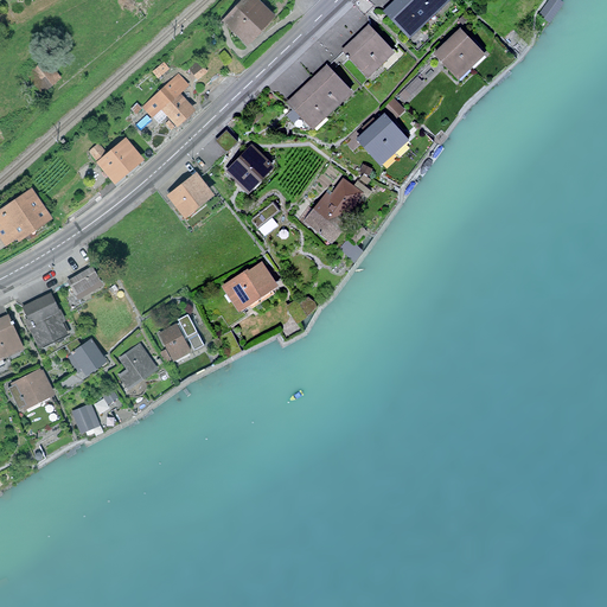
[(247,0),(227,21),(246,39),(269,16),(253,0),(247,0)]
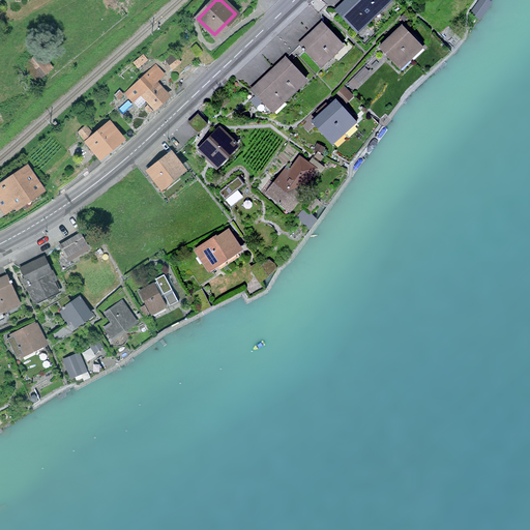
[(355,29),(366,19),(348,0),(346,0),(343,4),(336,9),(355,29)]
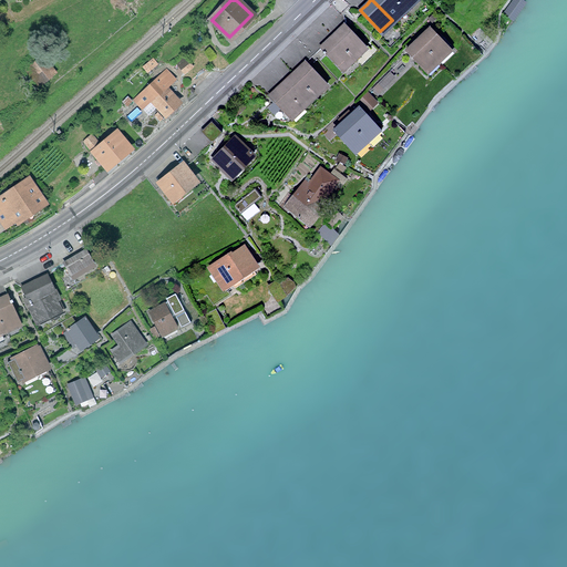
[(372,0),(392,20),(404,9),(395,0),(372,0)]
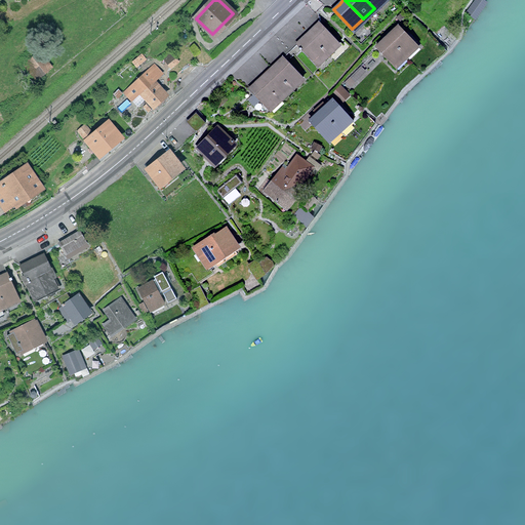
[(486,3),(480,0),(475,0),(468,11),(476,17),(486,3)]
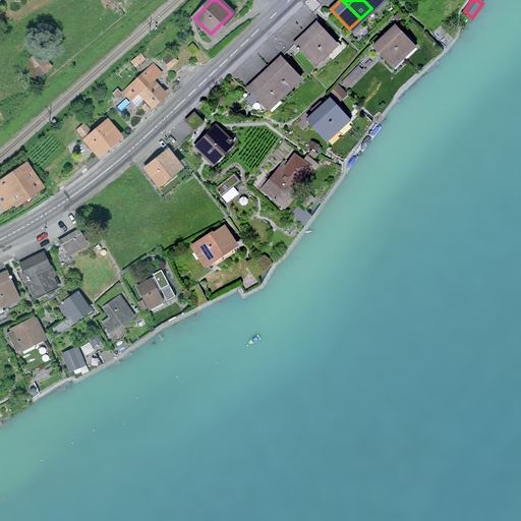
[(311,27),(305,34),(324,52),(335,42),(316,23),(311,27)]
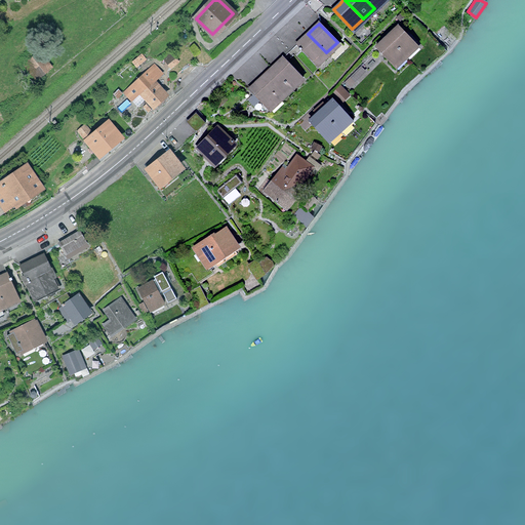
[(393,32),(388,36),(404,53),(415,43),(399,26),(393,32)]
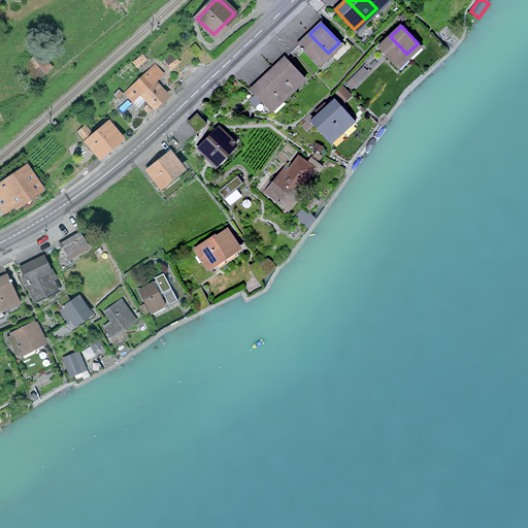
[(447,26),(438,34),(452,47),(460,39),(447,26)]
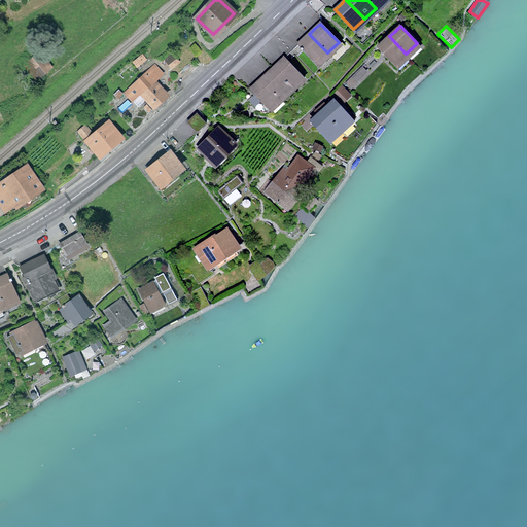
[(316,63),(327,53),(309,34),(305,38),(299,44),(316,63)]
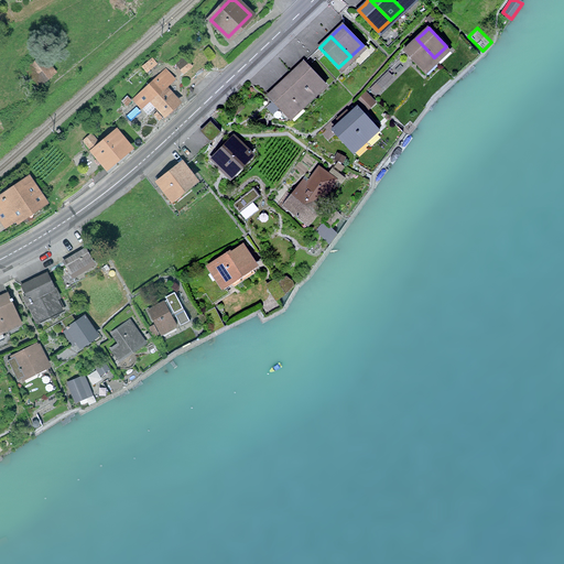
[(422,69),(434,57),(416,39),(411,44),(404,51),(422,69)]
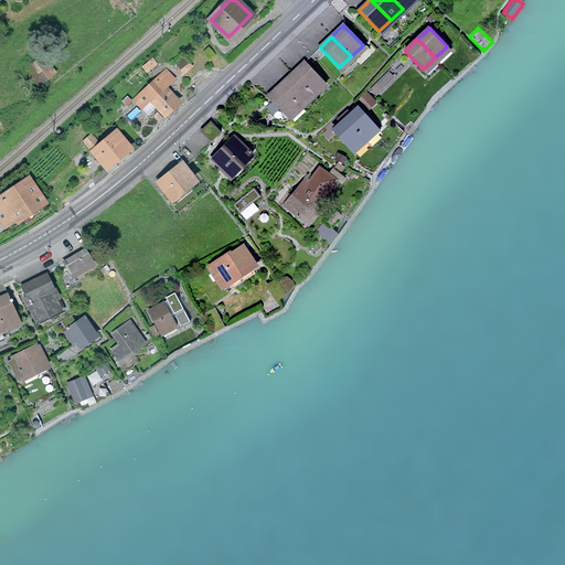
[(466,40),(457,49),(471,63),(480,54),(466,40)]
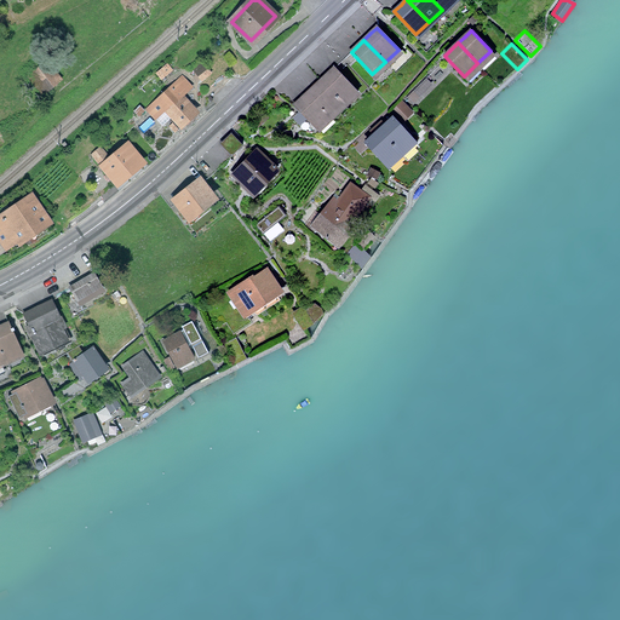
[(42,65),(28,76),(41,92),(47,87),(49,89),(56,82),(42,65)]
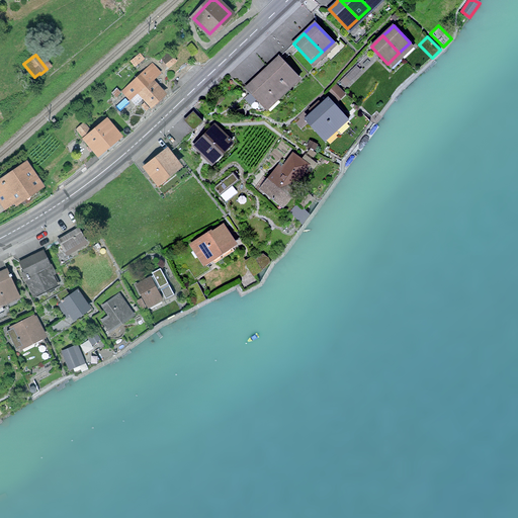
[(274,62),(268,67),(286,86),(296,76),(279,57),(274,62)]
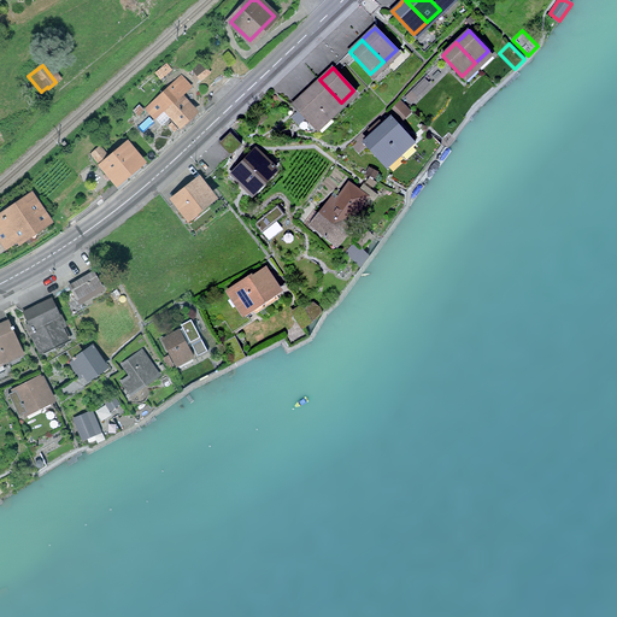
[(163,107),(180,125),(195,111),(180,94),(189,86),(181,78),(148,109),(154,116),(163,107)]
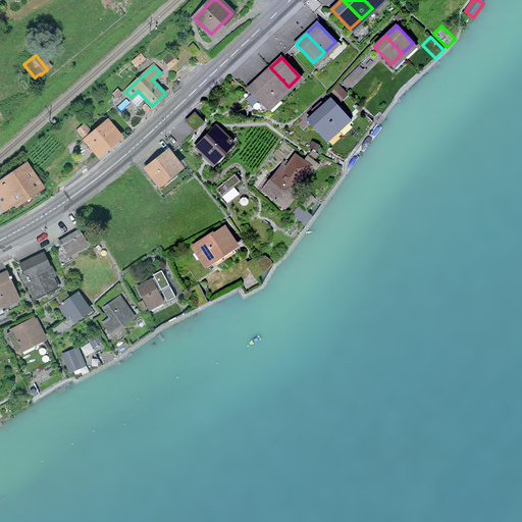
[(277,97),(289,87),(270,67),(265,72),(259,77),(277,97)]
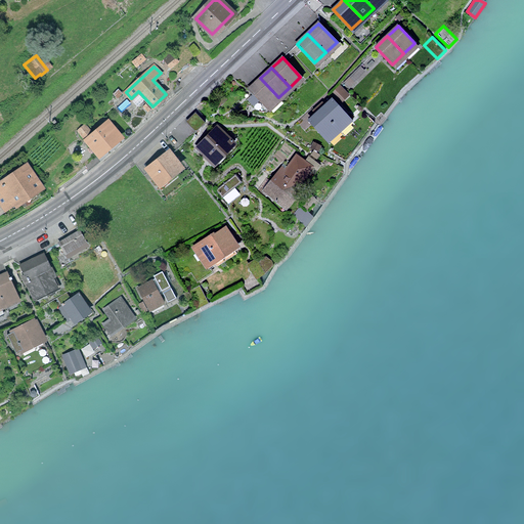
[(266,107),(278,97),(260,78),(254,84),(249,89),(266,107)]
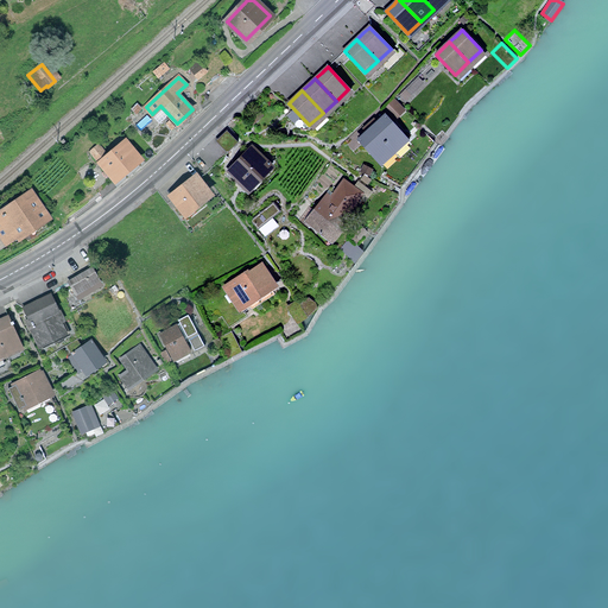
[(394,100),(388,107),(400,116),(406,108),(394,100)]
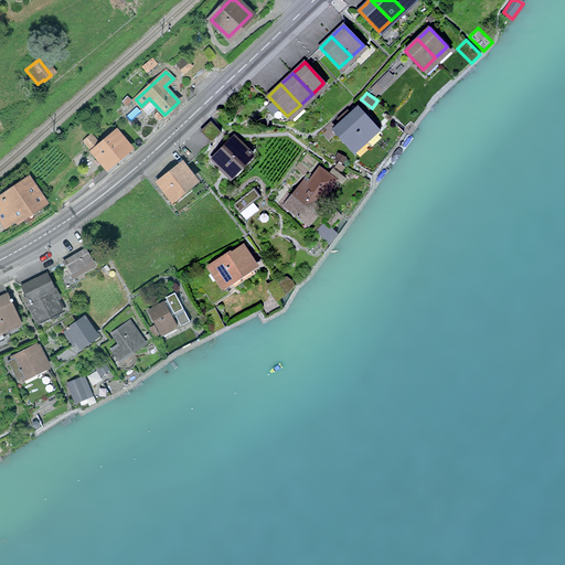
[(352,113),(347,119),(363,137),(375,126),(359,107),(352,113)]
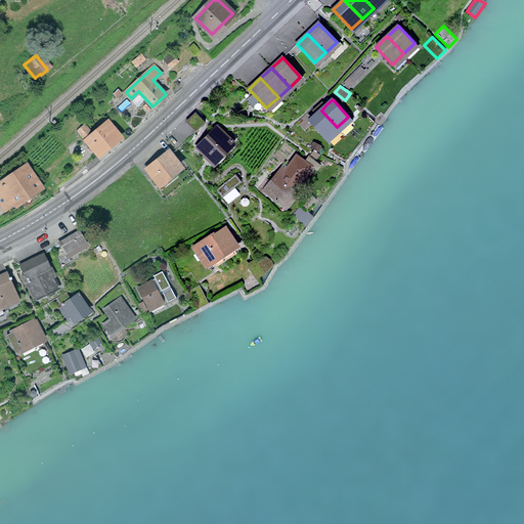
[(325,137),(337,127),(321,111),(316,115),(310,120),(325,137)]
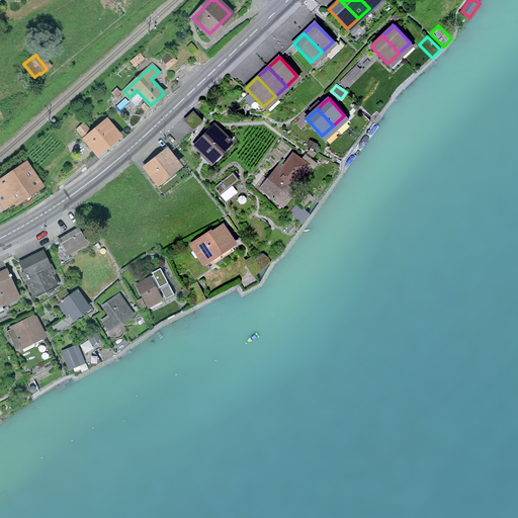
[(185,122),(193,133),(202,125),(193,115),(185,122)]
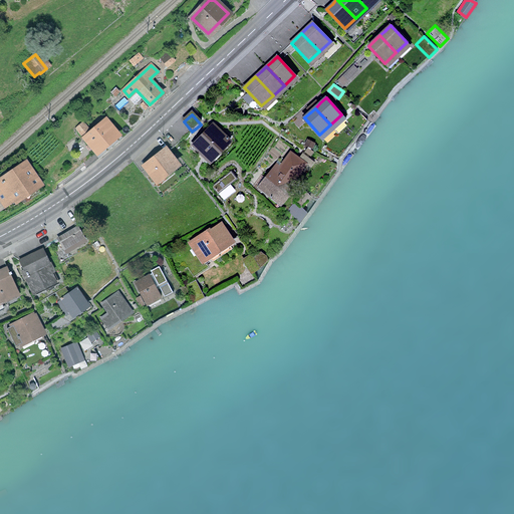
[(116,135),(105,121),(92,134),(83,123),(77,129),(97,151),(116,135)]
